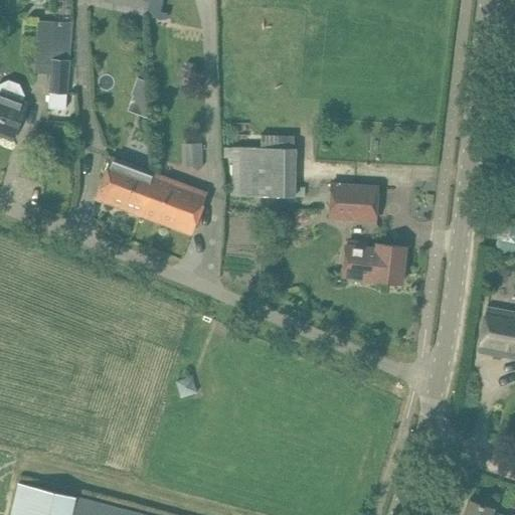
[(103,0),(102,8),(167,20),(168,14),(161,12),(162,0),(103,0)]
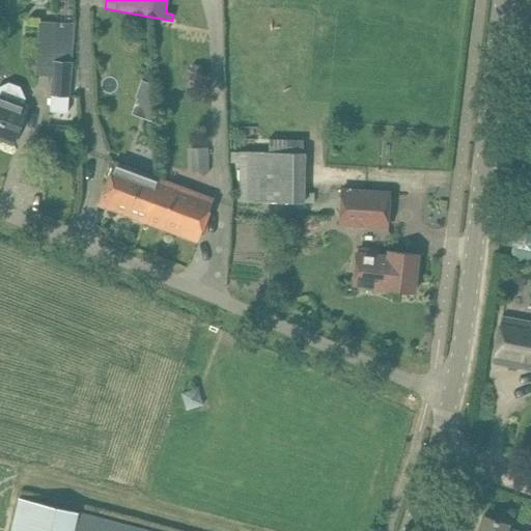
[(50,112),(67,113),(74,24),(38,21),(34,75),(52,76),(50,112)]
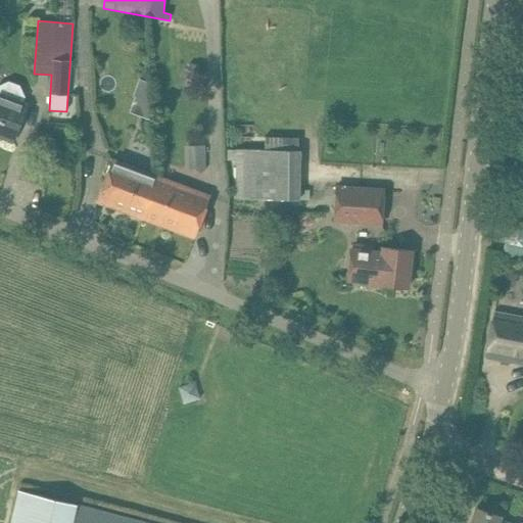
[(190,63),(187,76),(198,78),(201,65),(190,63)]
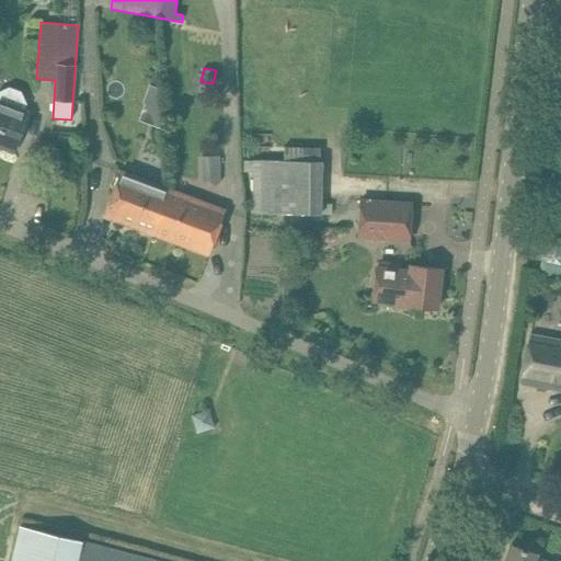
[(149,86),(142,104),(145,105),(160,110),(159,89),(149,86)]
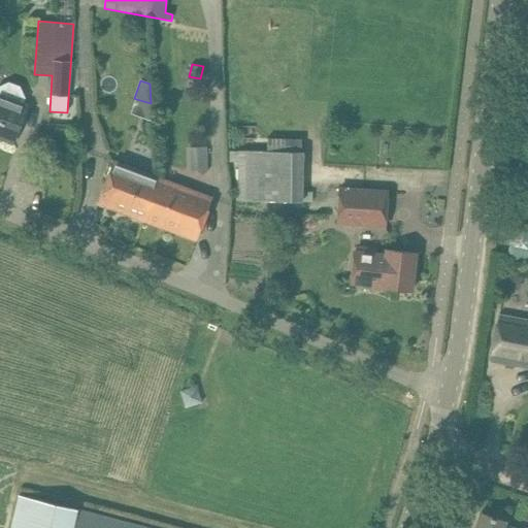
[(0,138),(13,143),(27,106),(23,105),(26,98),(20,86),(9,81),(0,86),(0,138)]
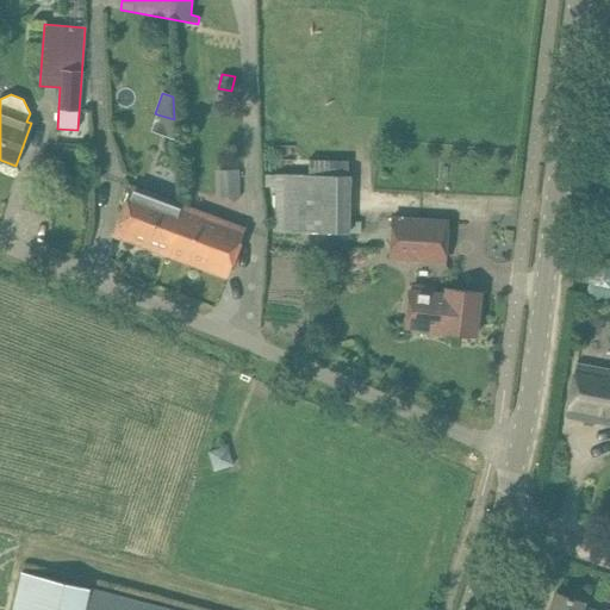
[(309,159),(309,175),(265,175),(265,187),(277,187),(277,230),(347,231),(348,176),(348,160),(309,159)]
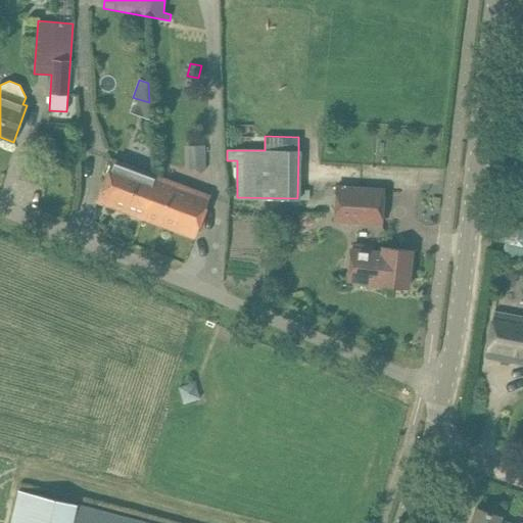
[(191,144),(192,168),(206,168),(206,144),(191,144)]
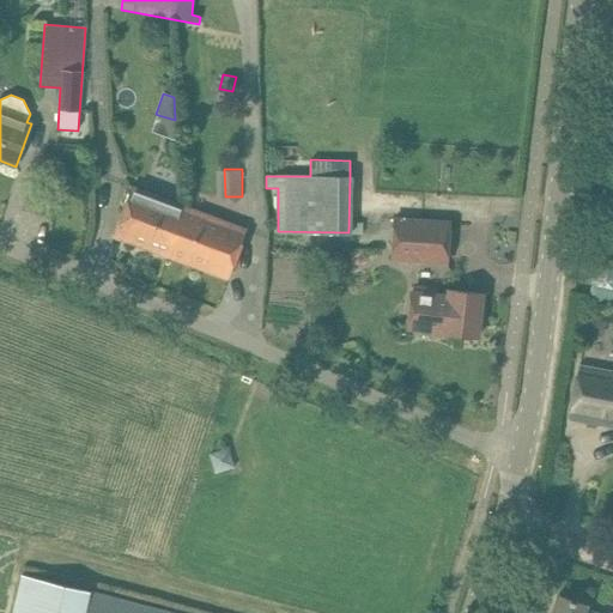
[(114,236),(168,255),(186,208),(132,188),(114,236)]
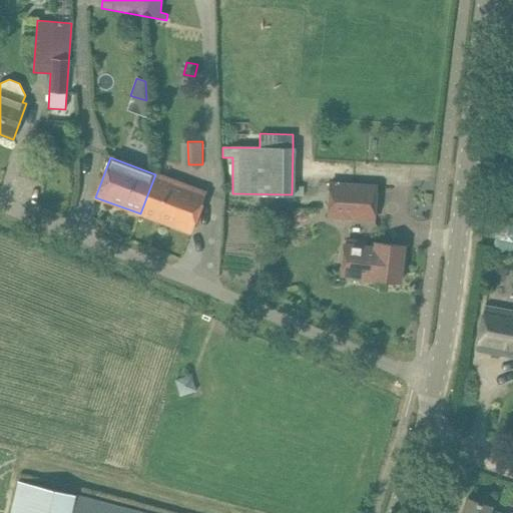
[(155,174),(140,213),(191,232),(205,193),(155,174)]
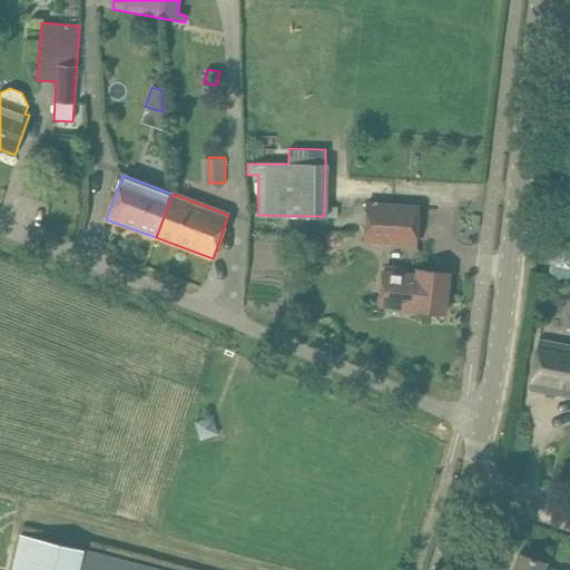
[(418,206),(366,204),(364,242),(415,245),(418,206)]
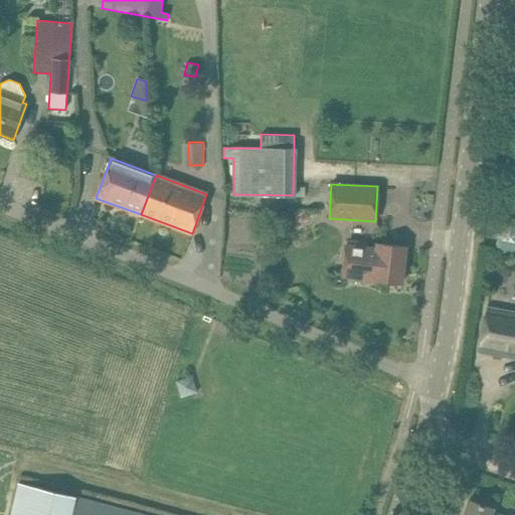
[(495,249),(514,253),(514,205),(504,203),(495,249)]
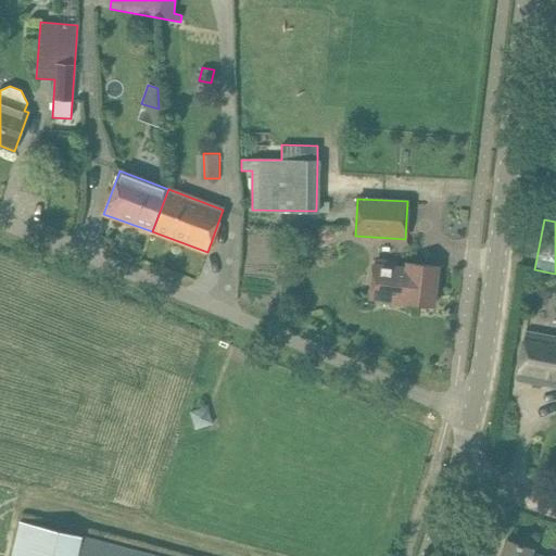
[(406,266),(374,263),(369,299),(402,302),(402,303),(433,306),(438,266),(406,263),(406,266)]
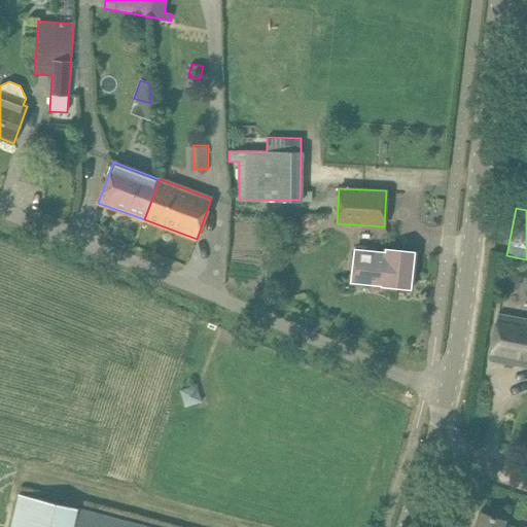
[(490,360),(526,366),(526,320),(498,315),(490,360)]
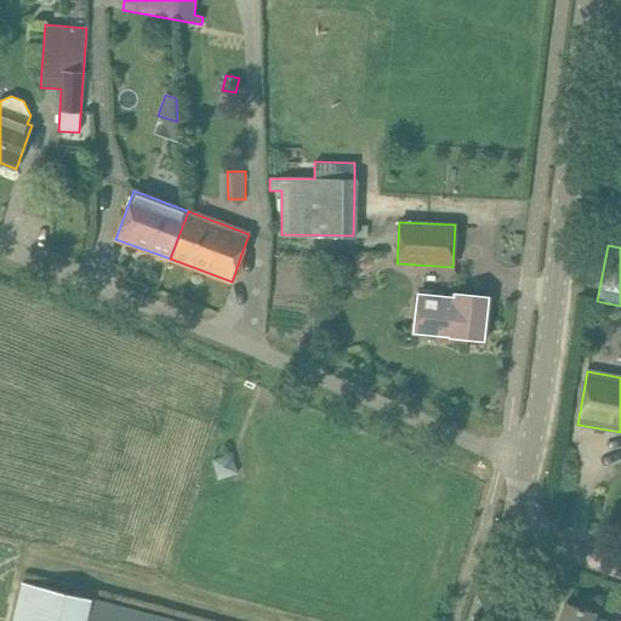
[(175,620),(92,599),(21,582),(11,620),(175,620)]
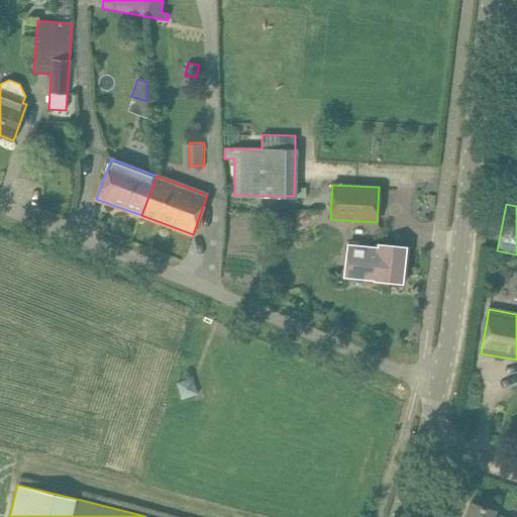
[(464,516),(516,516),(514,516),(501,516),(494,514),(495,511),(471,502),(464,516)]
